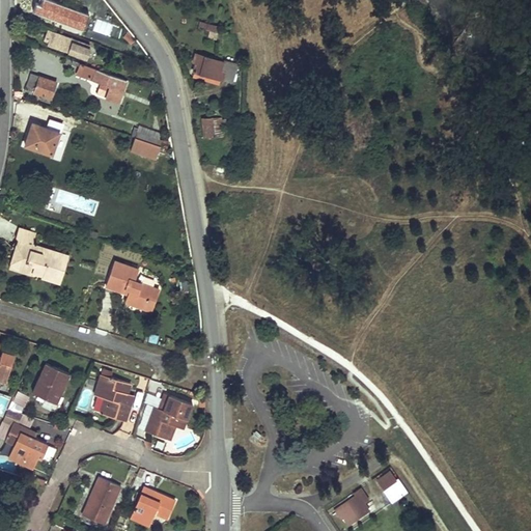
[(35,3),(33,11),(83,30),(89,15),(59,3),(56,10),(35,3)]
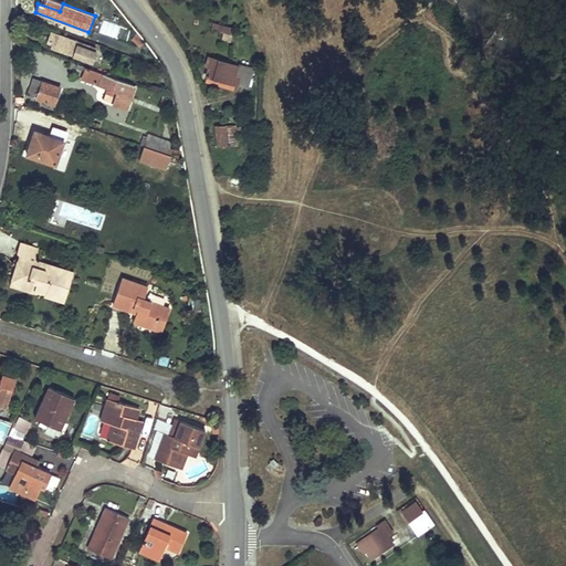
[(232,35),(232,29),(221,25),(220,31),(232,35)]
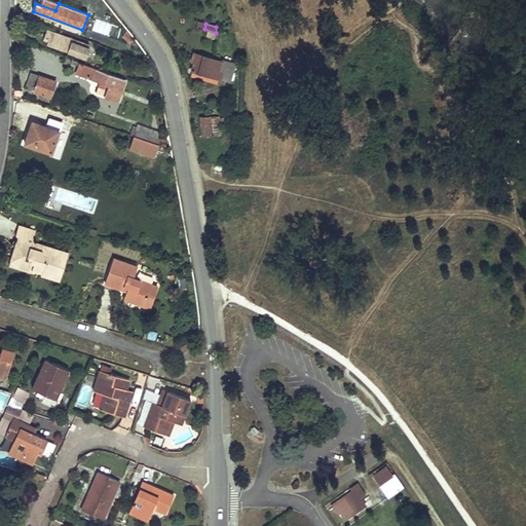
[(118,39),(121,29),(115,28),(112,37),(118,39)]
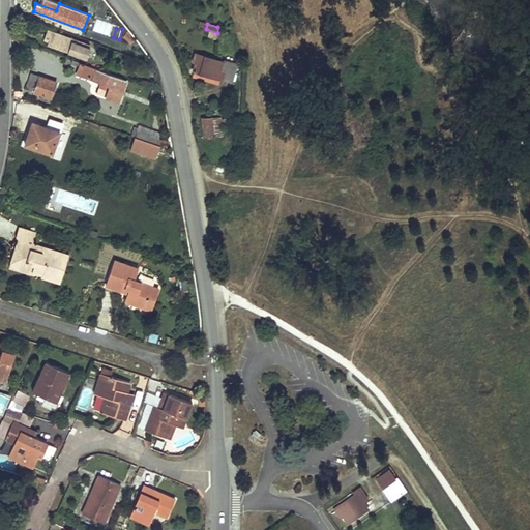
[(49,30),(45,39),(49,40),(50,42),(51,45),(56,46),(56,45),(69,50),(70,47),(74,47),(75,46),(80,47),(82,43),(59,35),(59,33),(49,30)]
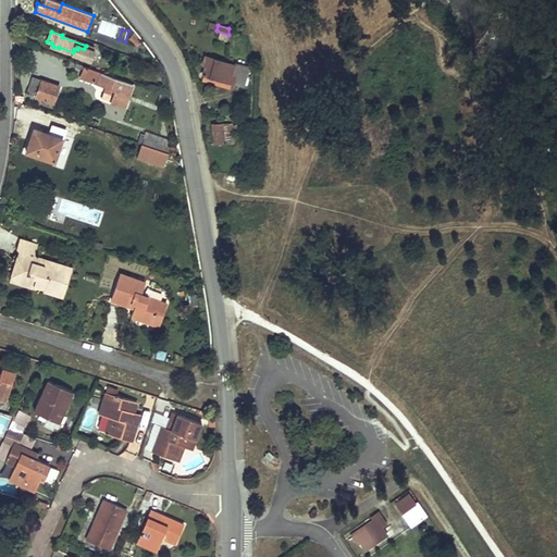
[(140,42),(134,35),(128,39),(135,48),(140,42)]
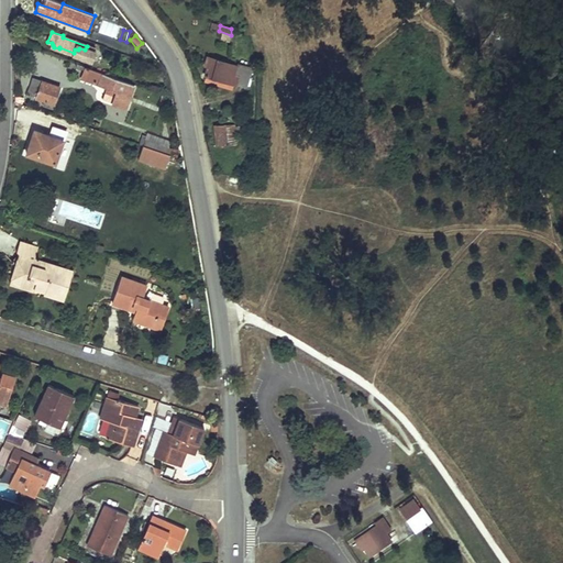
[(207,67),(205,75),(235,84),(238,75),(234,74),(236,65),(208,56),(205,66),(207,67)]
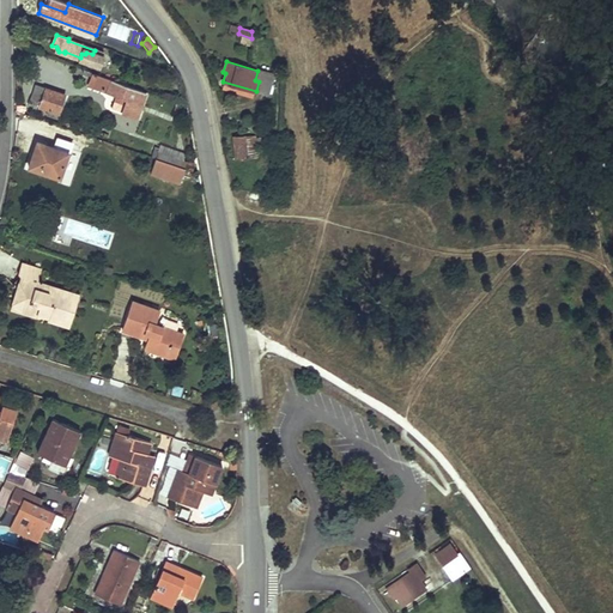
[(273,73),(259,68),(258,71),(255,80),(259,82),(256,91),(268,93),(273,73)]
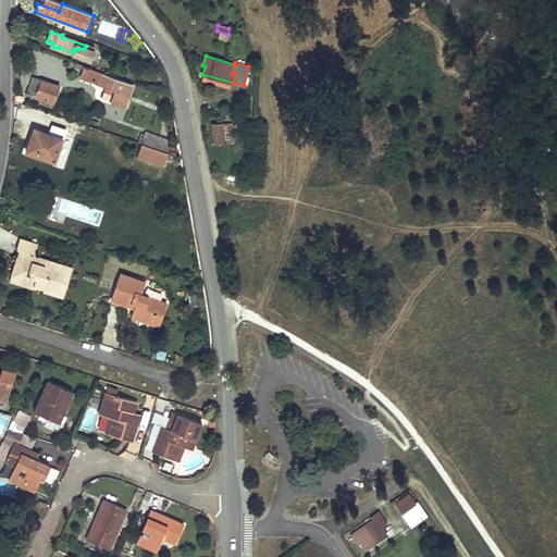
[(84,66),(81,77),(106,86),(115,89),(114,94),(114,95),(111,102),(124,107),(132,84),(84,66)]
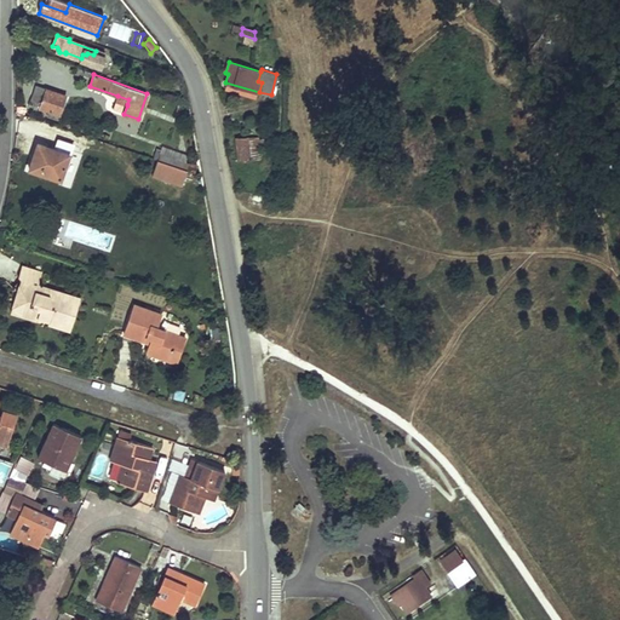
[(259,92),(225,82),(224,89),(258,97),(259,92)]
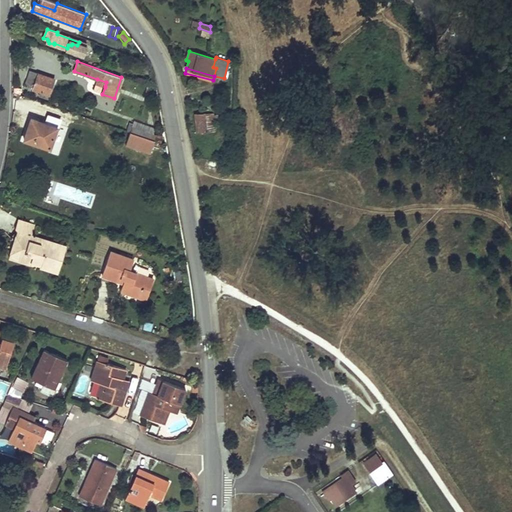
[(30,71),(25,86),(40,91),(39,95),(47,98),(54,79),(30,71)]
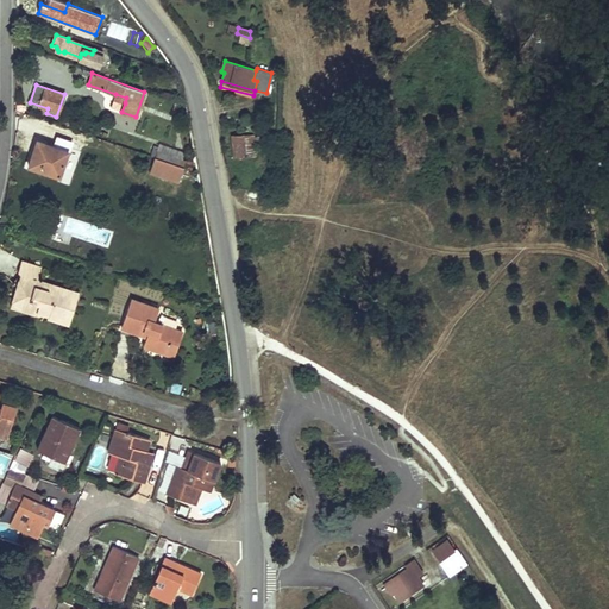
[(232,136),(234,157),(256,156),(253,133),(245,135),(245,133),(232,136)]
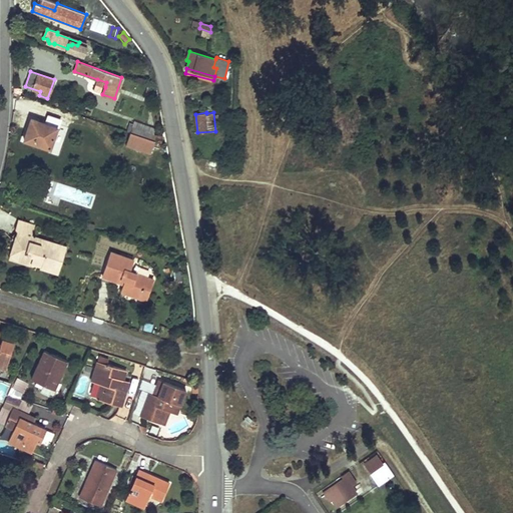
[(31,118),(24,139),(50,147),(56,127),(31,118)]
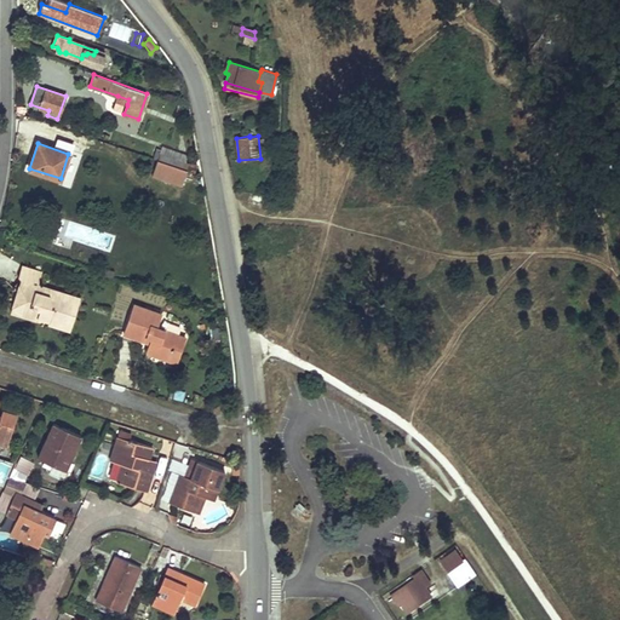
[(183,168),(187,155),(161,147),(160,149),(158,158),(156,159),(158,160),(183,168)]
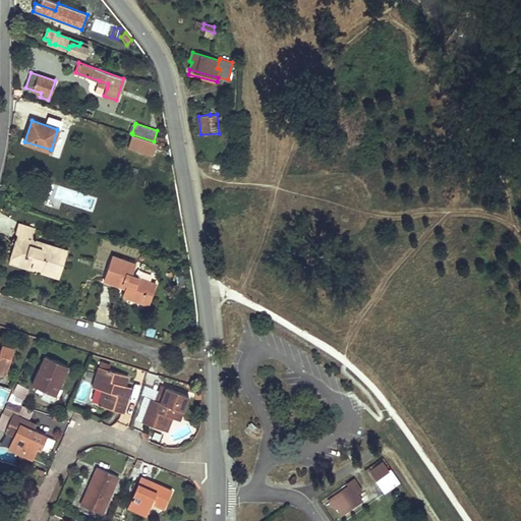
[(132,134),(128,147),(153,156),(157,142),(154,141),(132,134)]
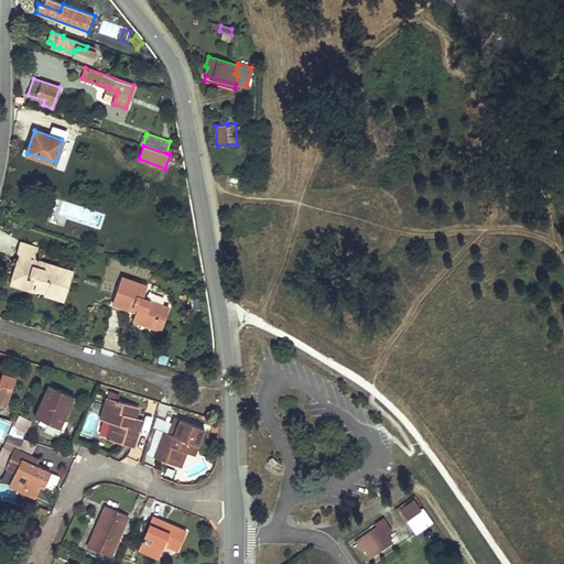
[(156,193),(165,169),(139,159),(130,183),(156,193)]
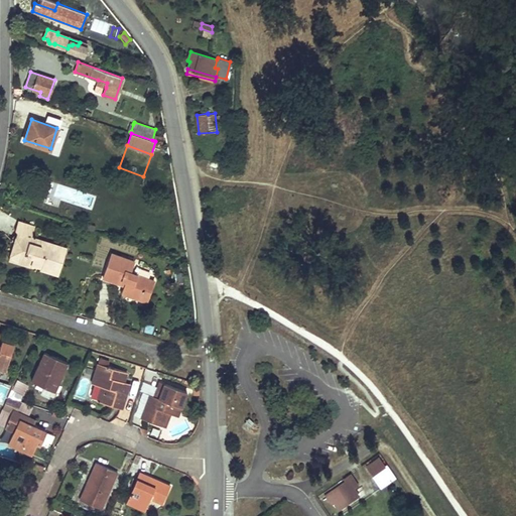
[(75,154),(72,165),(85,169),(88,158),(75,154)]
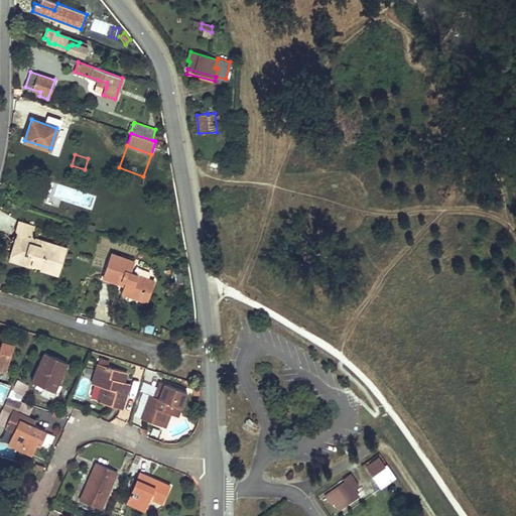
[(230,165),(212,160),(210,166),(228,171),(230,165)]
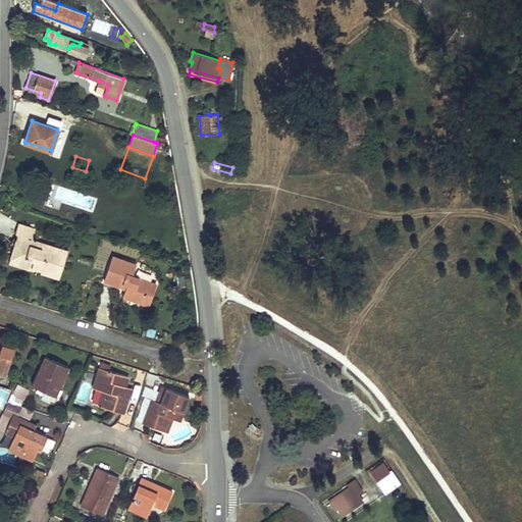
[(229,180),(230,175),(216,171),(215,177),(229,180)]
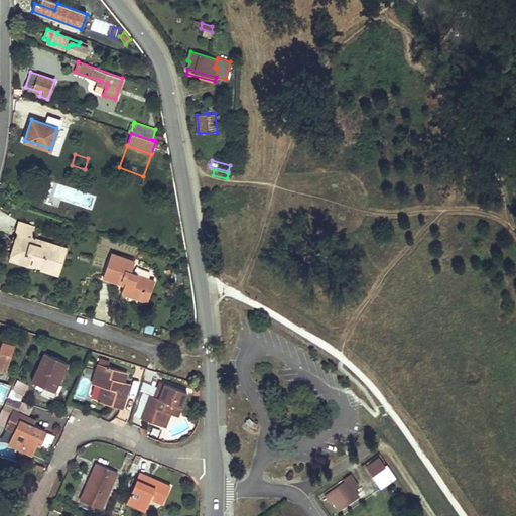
[(31,237),(35,227),(21,223),(19,225),(16,231),(18,233),(8,259),(57,275),(67,249),(31,237)]
